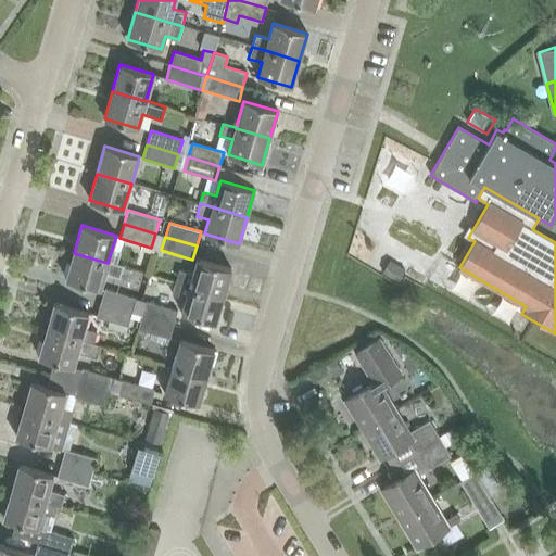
[(108,262),(108,263),(74,253),(65,279),(100,290),(104,274),(118,278),(122,266),(108,262)]
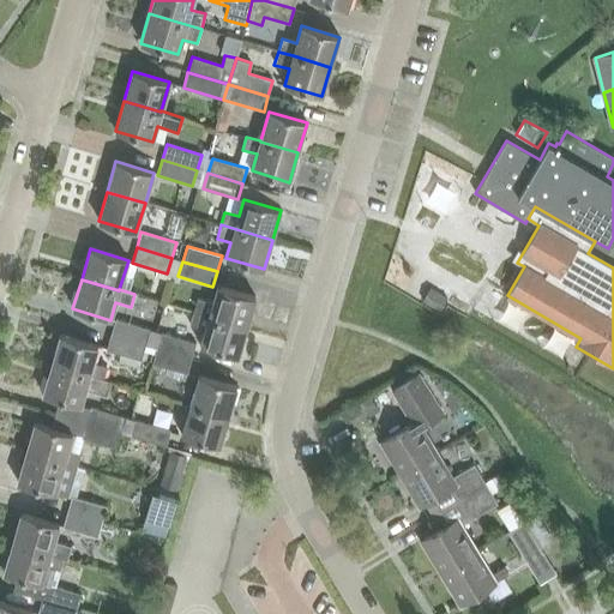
[(247,327),(256,298),(217,287),(212,302),(197,298),(193,312),(209,317),(247,327)]
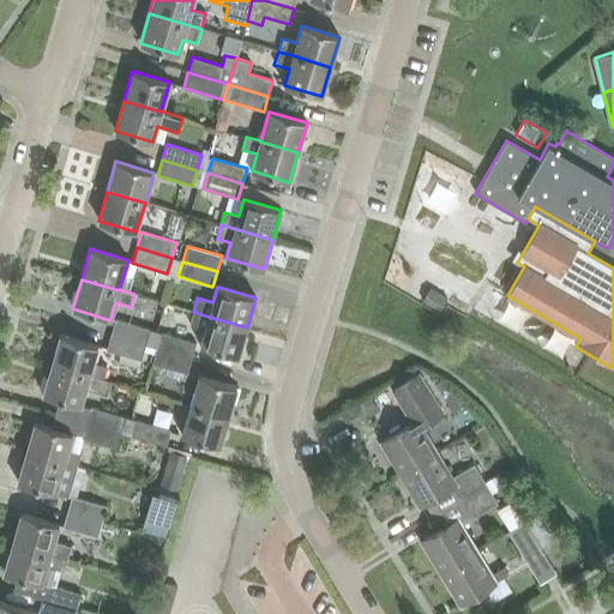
[(247,327),(209,317),(193,312),(190,325),(205,330),(200,345),(238,356),(247,327)]
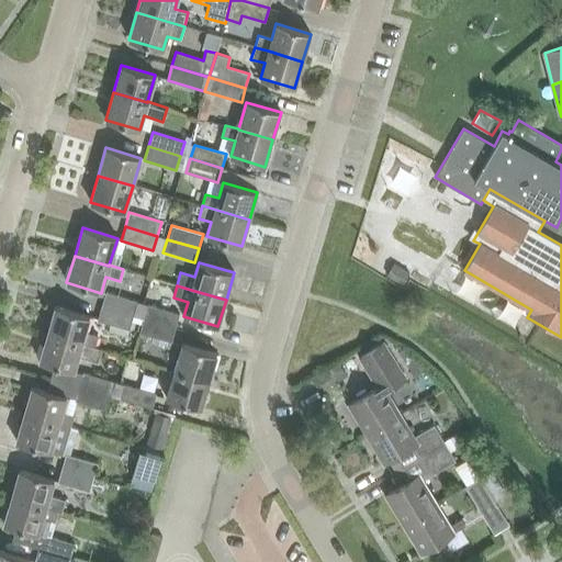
[(143,303),(137,302),(105,292),(101,306),(133,316),(133,317),(138,319),(143,303)]
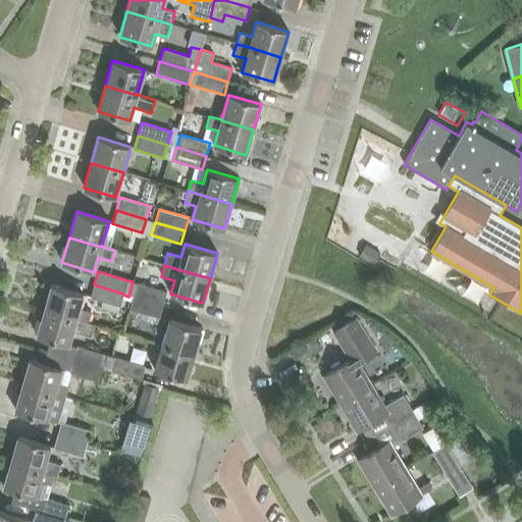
[(166,292),(137,283),(133,281),(128,297),(133,298),(134,297),(163,305),(166,292)]
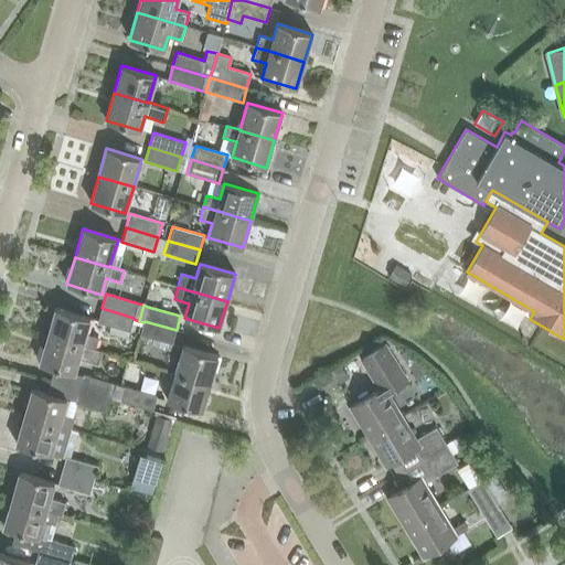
[(85,334),(89,318),(55,308),(48,336),(94,350),(94,349),(97,338),(85,334)]
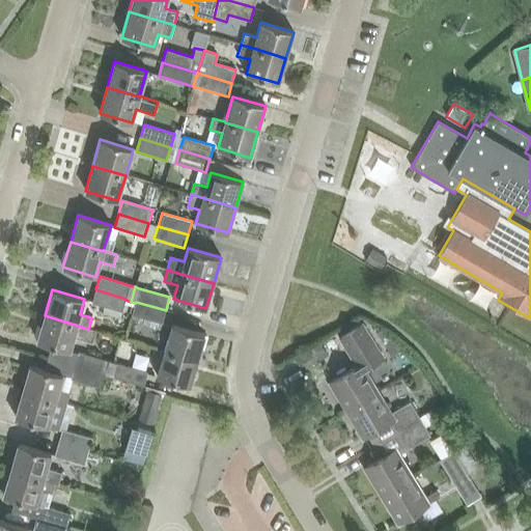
[(122,311),(126,300),(126,299),(95,289),(92,303),(122,311)]
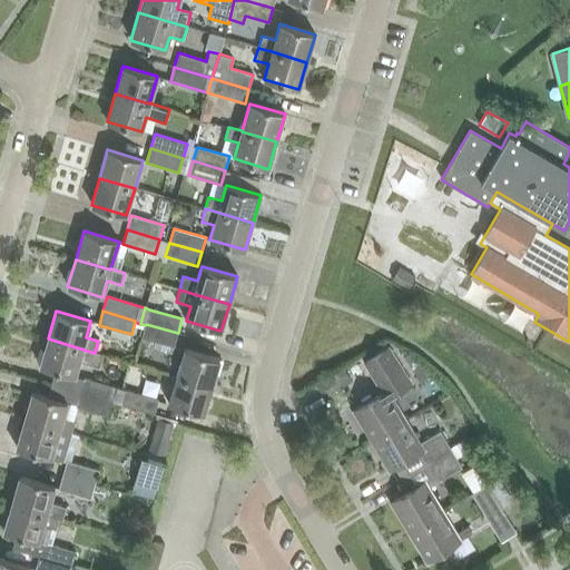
[(174,347),(178,333),(146,324),(145,325),(141,337),(174,347)]
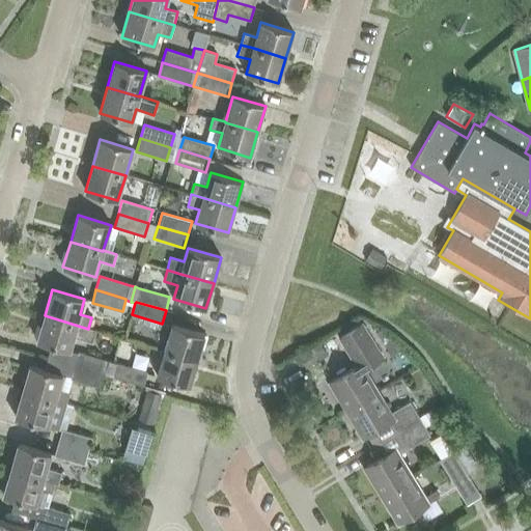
[(95,330),(88,328),(88,329),(45,315),(36,341),(70,351),(74,337),(92,342),(95,330)]
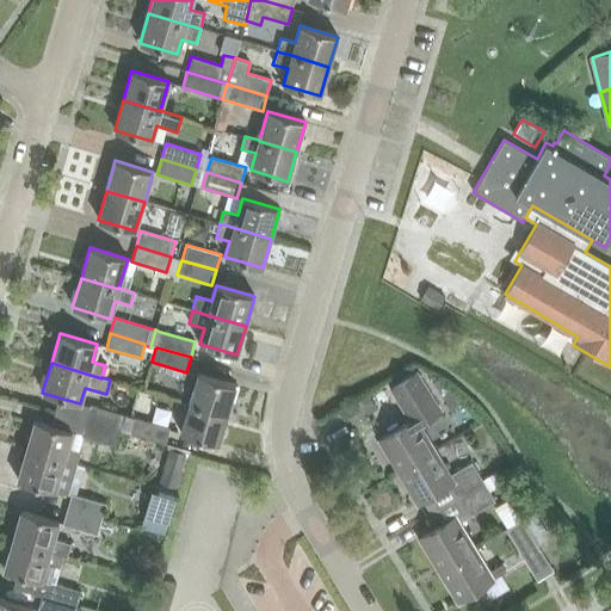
[(434,450),(423,431),(419,424),(440,411),(417,372),(390,388),(411,421),(378,440),(397,473),(434,450)]
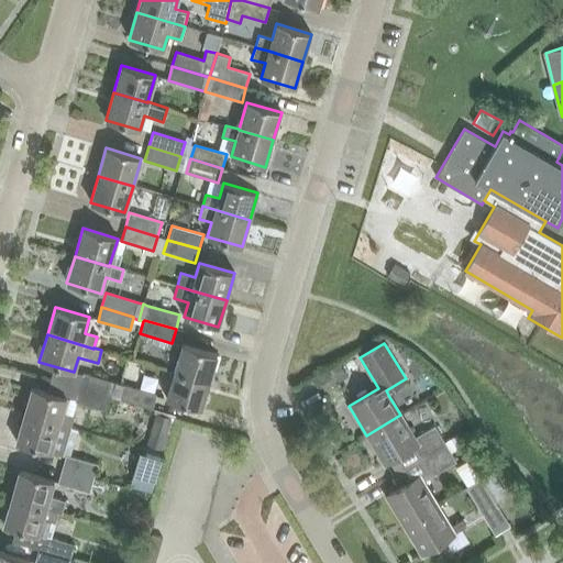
[(209,382),(217,354),(183,344),(175,372),(209,382)]
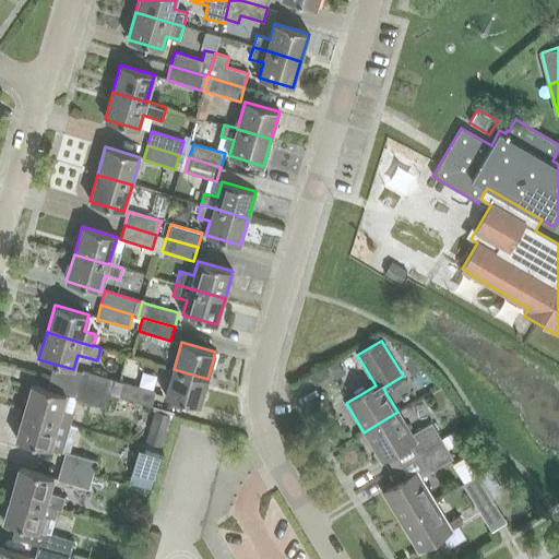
[(200,406),(207,379),(174,369),(165,396),(200,406)]
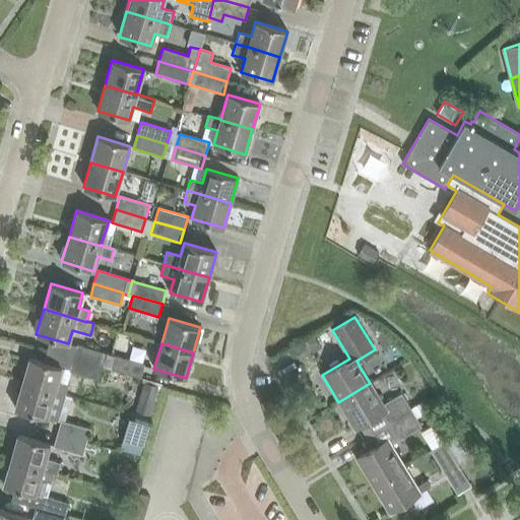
[(111,354),(106,353),(76,344),(72,358),(102,367),(107,368),(111,354)]
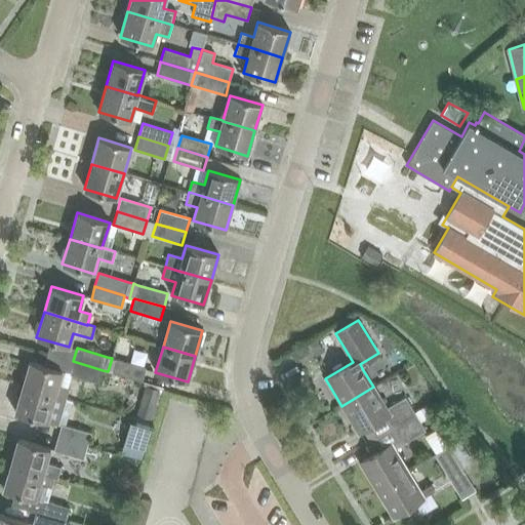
[(146,368),(116,359),(112,358),(108,371),(142,381),(146,368)]
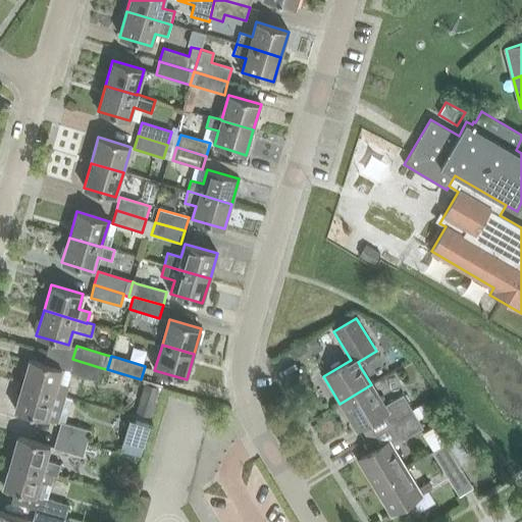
[(21,384),(54,394),(53,397),(63,400),(67,385),(57,382),(61,368),(30,359),(21,384)]
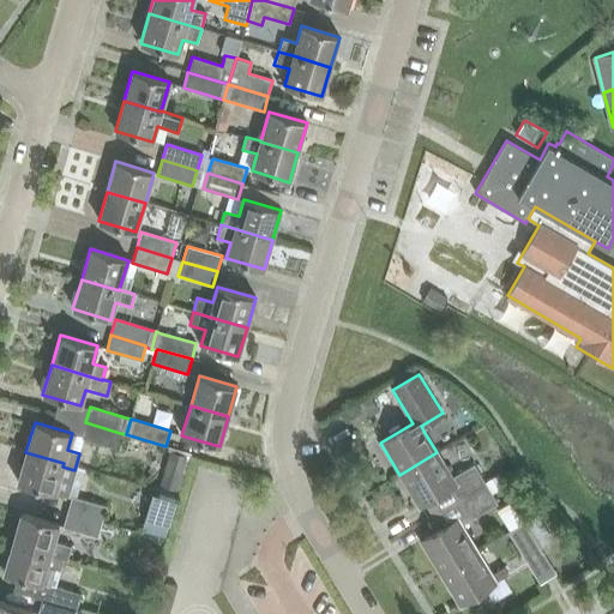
[(115,447),(120,433),(85,422),(80,438),(115,447)]
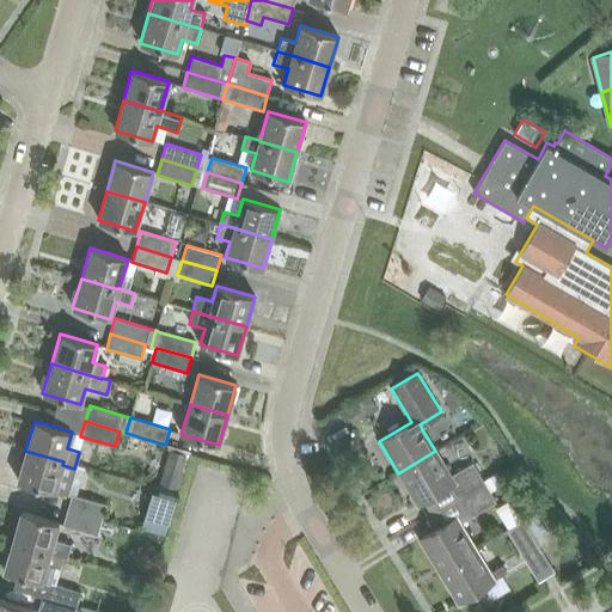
[(62,465),(63,461),(25,451),(17,481),(54,491),(67,496),(74,469),(62,465)]
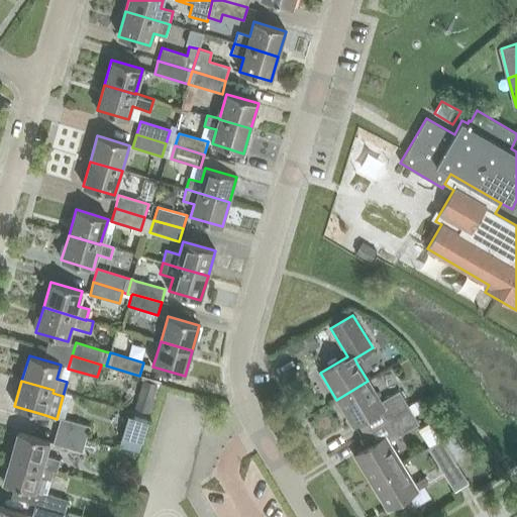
[(386,421),(409,407),(399,391),(381,402),(368,381),(336,400),(352,426),(379,410),(386,421)]
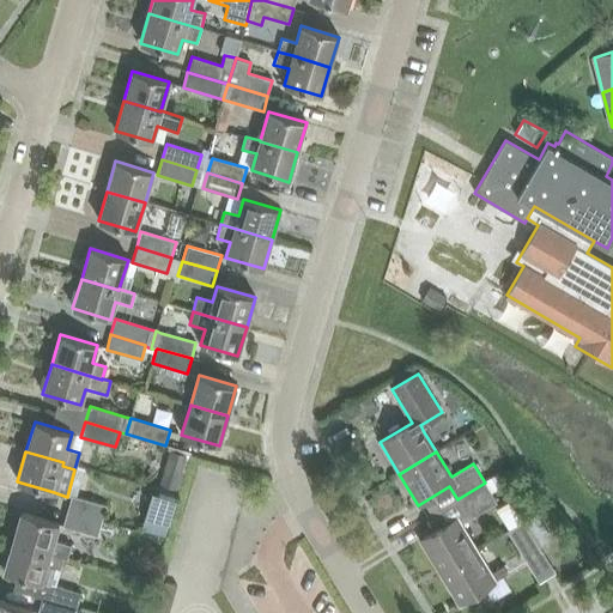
[(186,457),(168,453),(159,486),(176,491),(186,457)]
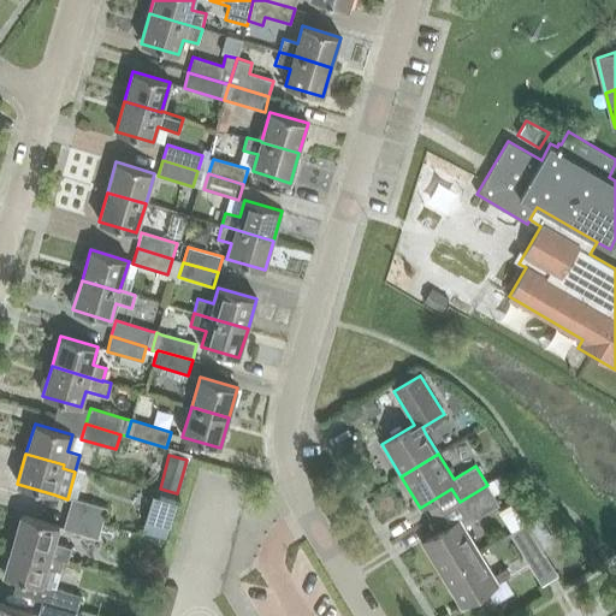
[(134,501),(137,489),(117,483),(113,495),(134,501)]
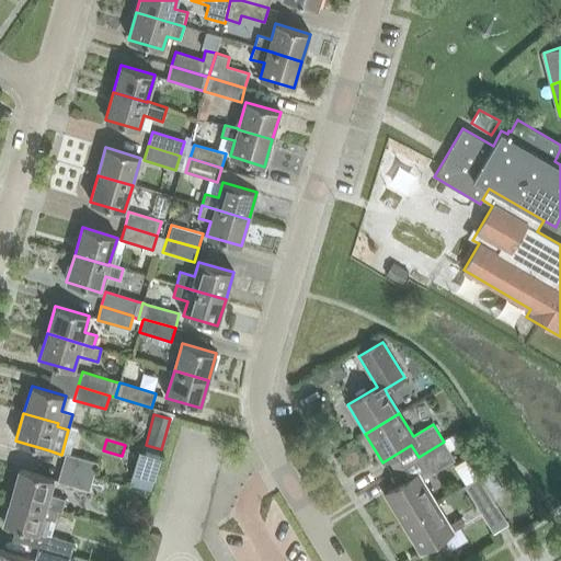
[(401,523),(435,503),(421,479),(454,459),(444,442),(419,457),(426,469),(385,494),(401,523)]
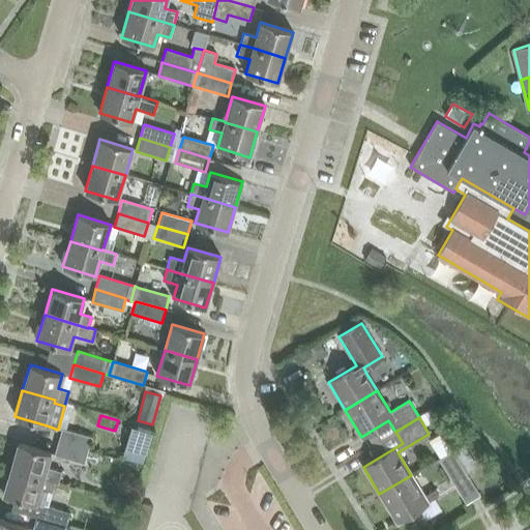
[(150,430),(137,427),(127,459),(141,463),(150,430)]
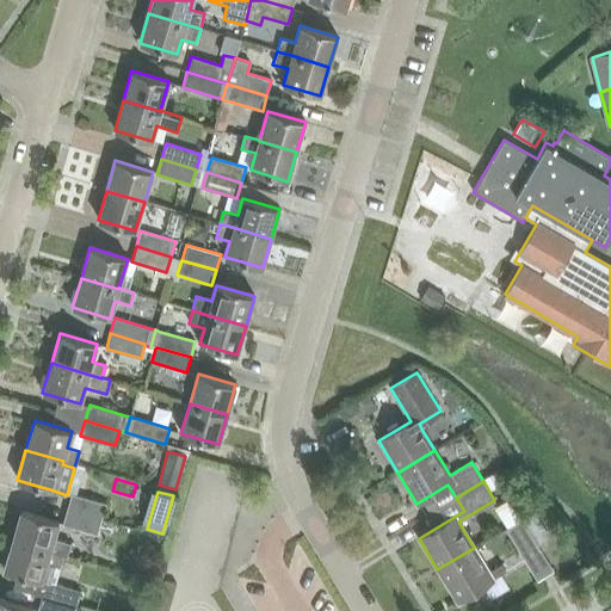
[(102,519),(105,504),(72,494),(67,510),(102,519)]
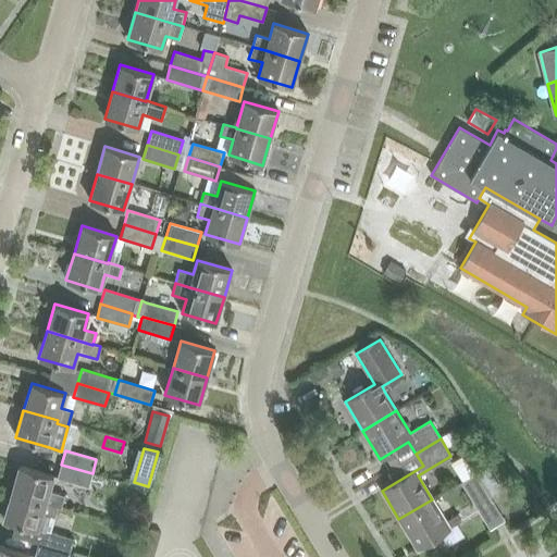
[(88,487),(93,473),(61,465),(57,479),(88,487)]
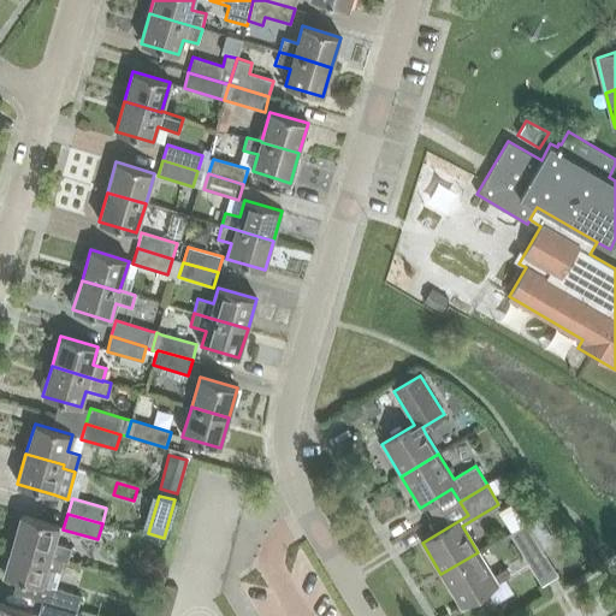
[(54,543),(59,526),(21,515),(12,545),(64,560),(64,561),(66,562),(71,548),(54,543)]
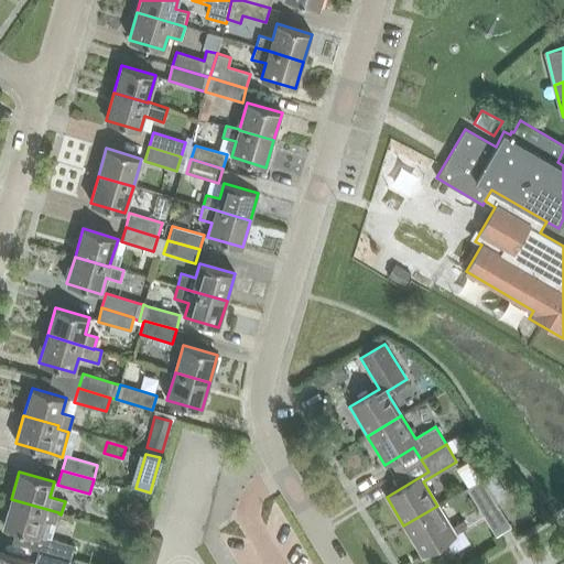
[(484,516),(498,507),(481,479),(467,488),(484,516)]
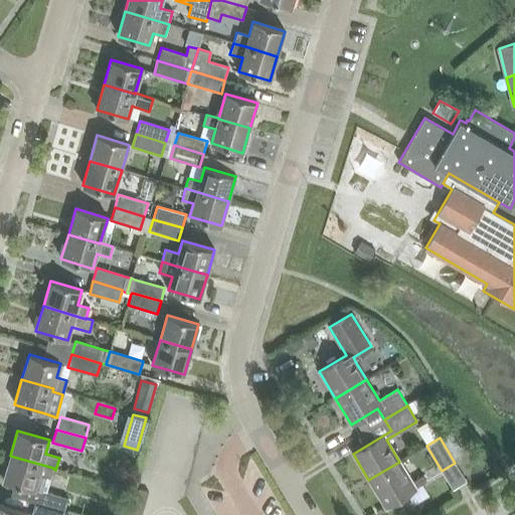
[(50,478),(53,469),(53,468),(10,456),(3,481),(14,484),(10,496),(35,503),(64,511),(67,498),(42,491),(46,477),(50,478)]
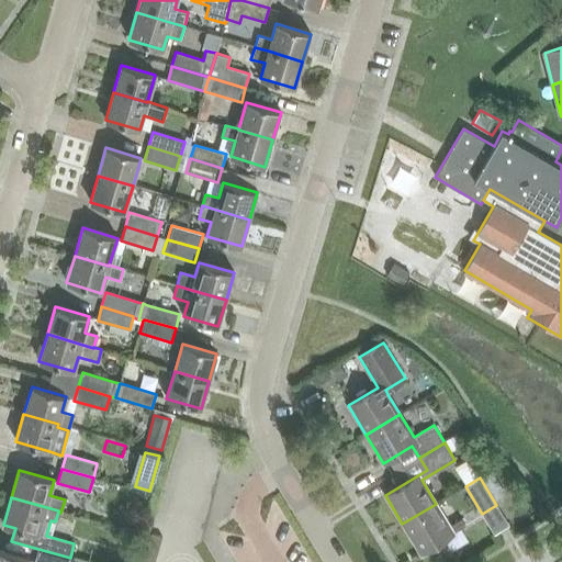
[(436,504),(402,524),(419,553),(453,532),(436,504)]
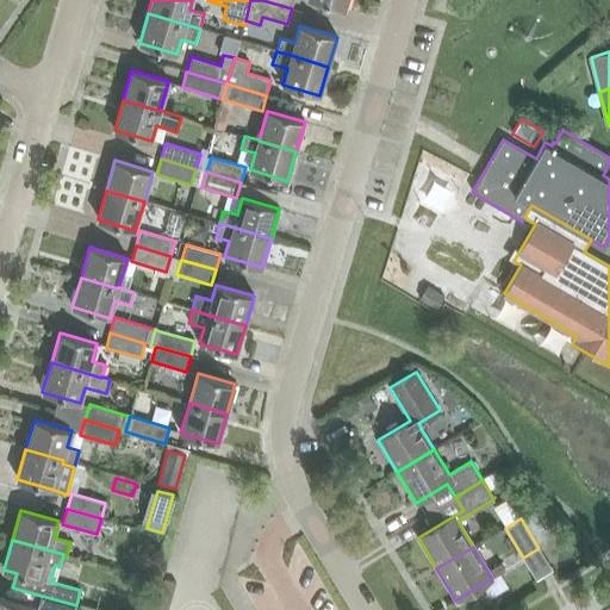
[(165,579),(154,609),(167,609),(175,583),(165,579)]
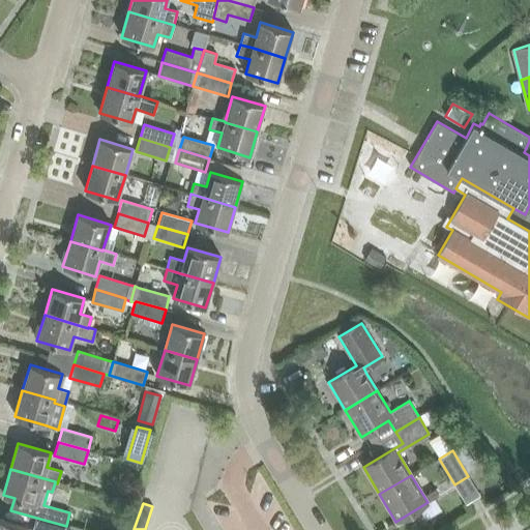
[(64,529),(66,526),(36,518),(32,529),(64,529)]
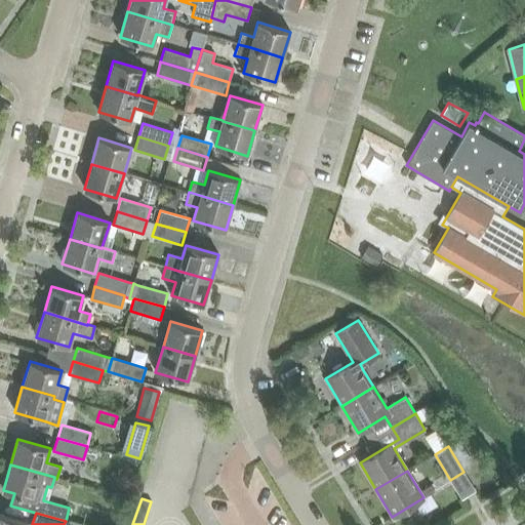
[(27,524),(28,523),(0,515),(0,524),(27,524)]
